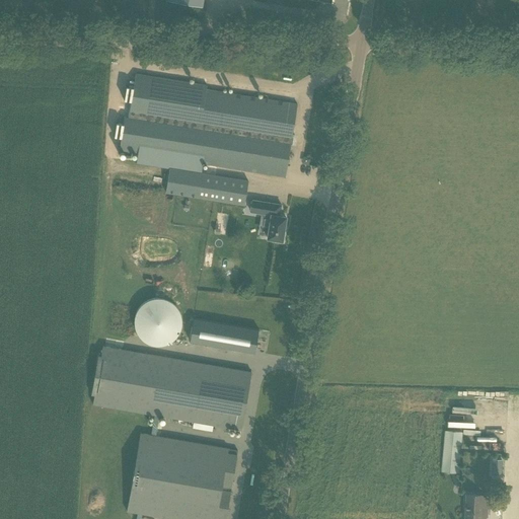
[(117,124),(114,137),(121,138),(119,150),(135,152),(134,162),(166,168),(168,158),(170,158),(180,160),(275,175),(285,177),(297,104),(215,91),(206,89),(207,85),(136,74),(134,84),(133,88),(126,87),(124,100),(131,101),(129,118),(125,117),(124,125),(117,124)]
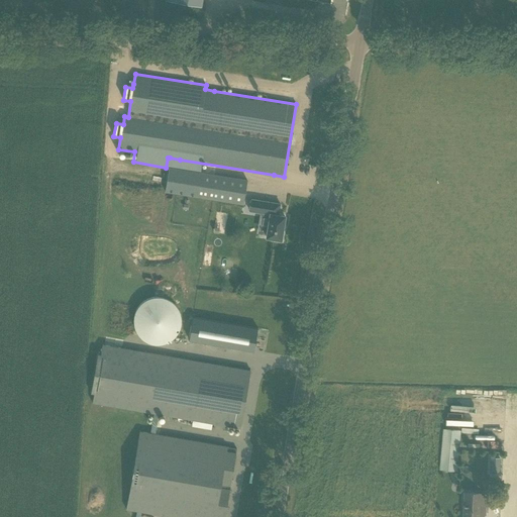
[(165,192),(243,205),(247,181),(169,168),(165,192)]
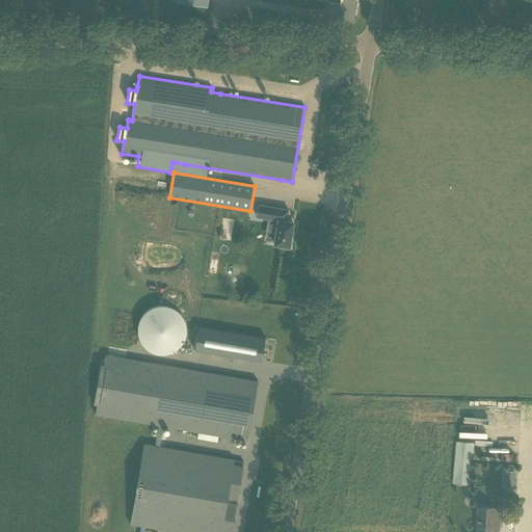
[(280,247),(290,248),(292,237),(290,237),(292,222),(287,221),(288,210),(259,205),(257,217),(276,220),(273,244),(280,245),(280,247)]
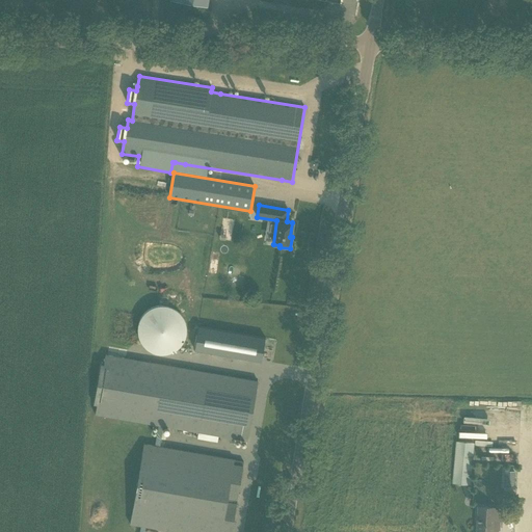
[(138,325),(137,329),(137,334),(138,338),(140,342),(142,346),(145,349),(150,351),(154,353),(158,354),(162,354),(167,354),(171,353),(176,350),(179,348),(182,344),(184,341),(185,337),(186,331),(186,327),(185,323),(183,319),(181,315),(177,312),(174,310),(169,308),(165,307),(160,307),(156,307),(152,308),(148,311),(144,313),(141,317),(139,320),(138,325)]
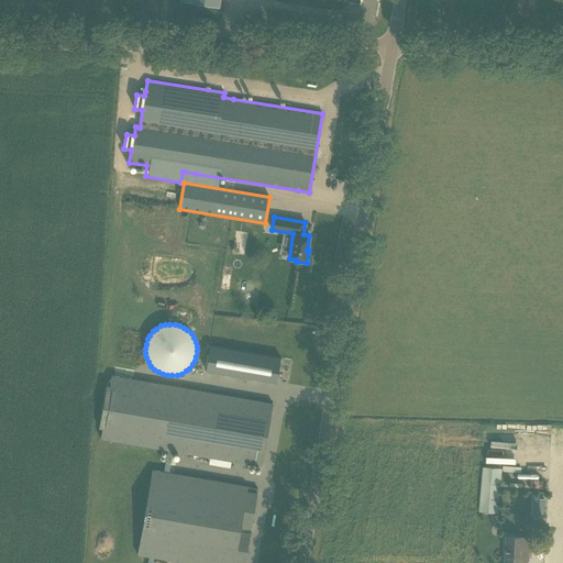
[(210,345),(206,371),(276,383),(280,357),(210,345)]
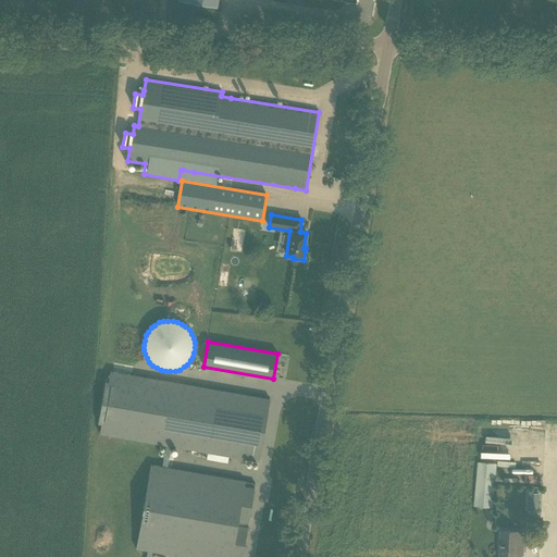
[(270,399),(110,372),(108,382),(104,381),(98,423),(101,424),(99,434),(166,446),(162,467),(150,465),(136,549),(148,552),(146,556),(150,556),(152,552),(182,556),(242,556),(255,486),(245,485),(245,480),(166,467),(171,445),(259,460),(265,422),(270,399)]
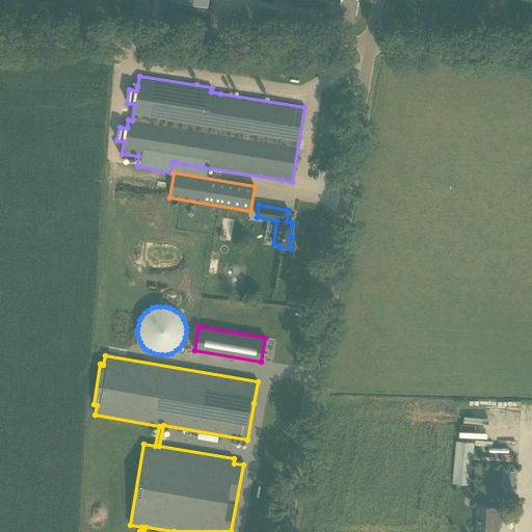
[(453,483),(470,484),(473,444),(456,442),(453,483)]
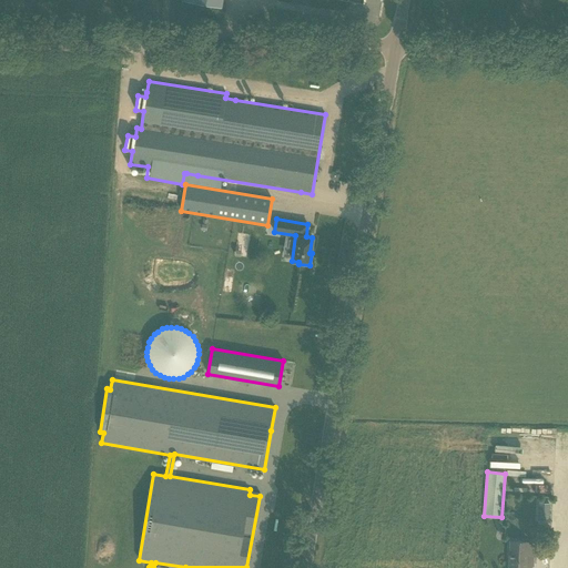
[(538,503),(537,520),(549,520),(549,504),(538,503)]
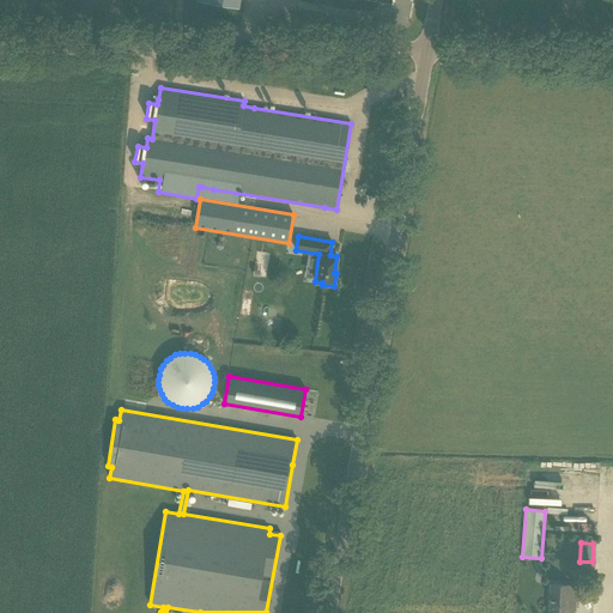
[(551,584),(548,612),(576,612),(577,599),(574,599),(575,587),(570,587),(570,586),(563,584),(551,584)]
